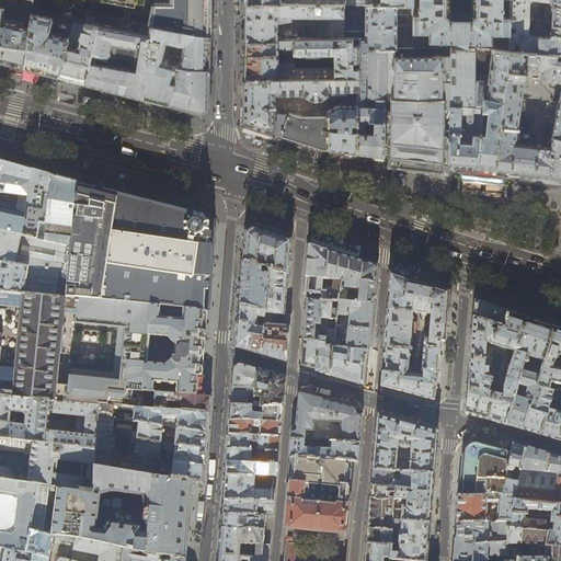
[(102,0),(153,10),(153,13),(151,25),(182,31),(209,35),(209,22),(210,14),(209,0),(102,0)]
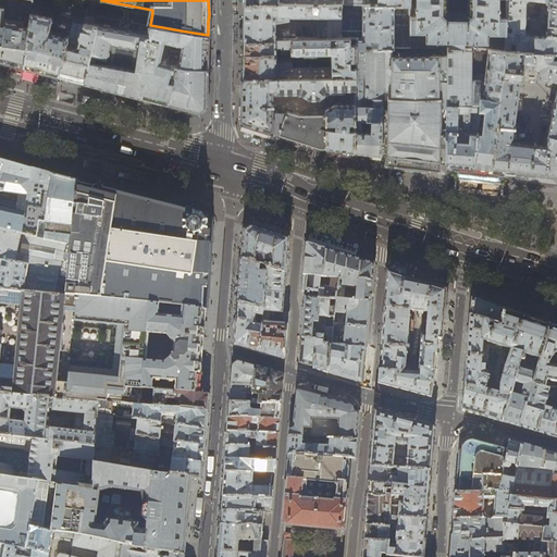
[(409,0),(410,5),(409,48),(426,47),(437,47),(443,47),(445,46),(447,47),(505,50),(505,0),(470,0),(471,13),(467,17),(461,17),(461,16),(454,16),(448,16),(444,12),(444,0),(409,0)]
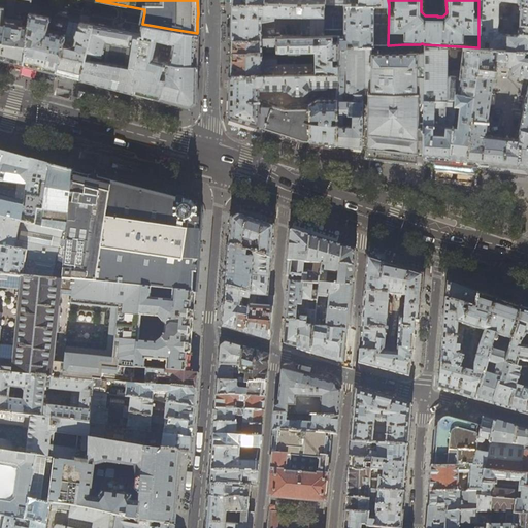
[(527,0),(479,0),(479,47),(527,50),(527,0)]
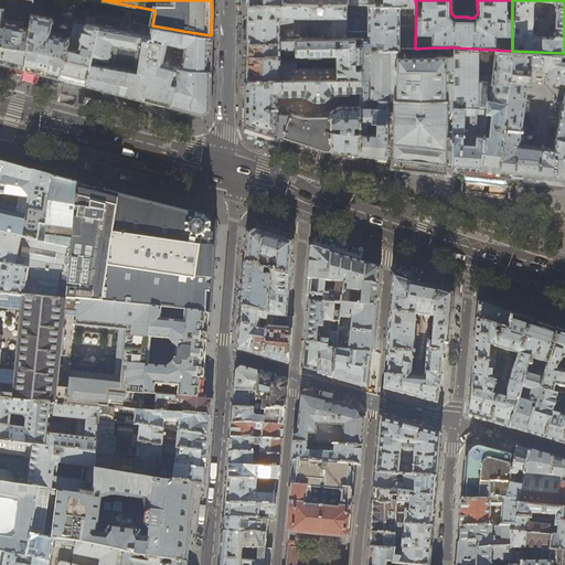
[(371,4),(247,2),(247,21),(246,41),(299,40),(299,35),(294,35),(294,32),(285,32),(280,30),(279,30),(279,22),(294,20),(294,17),(322,18),(323,40),(362,39),(362,50),(388,49),(400,49),(415,49),(416,6),(383,4),(381,4),(371,4)]
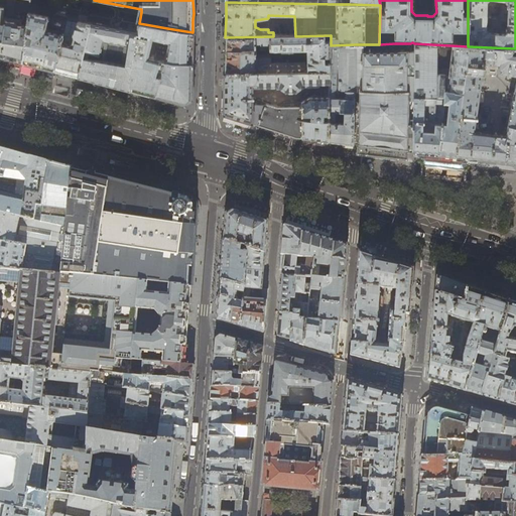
[(29,4),(28,13),(67,20),(91,24),(136,32),(137,24),(29,4)]
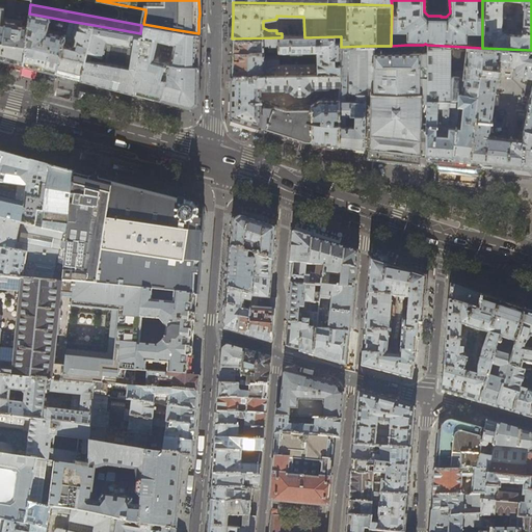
[(29,14),(0,7),(0,57),(2,58),(23,63),(29,14)]
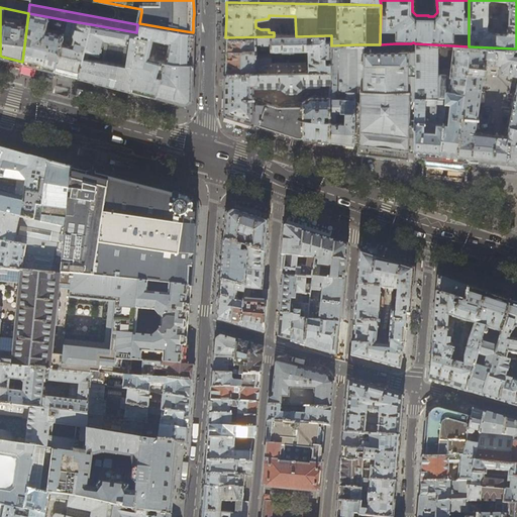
[(63,35),(67,20),(28,13),(22,62),(36,66),(55,71),(64,35),(63,35)]
